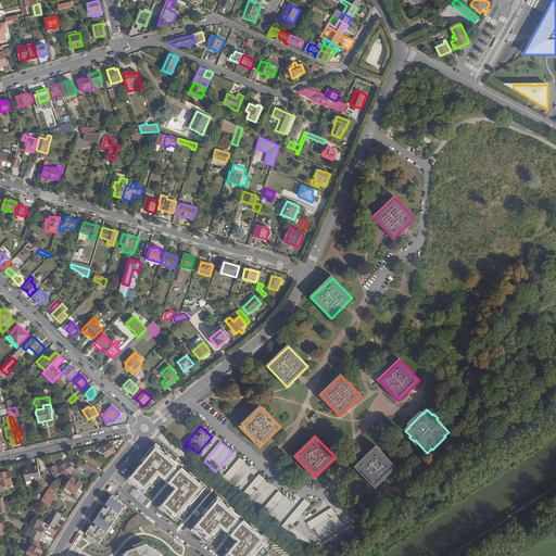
[(115,451),(111,444),(102,449),(106,456),(115,451)]
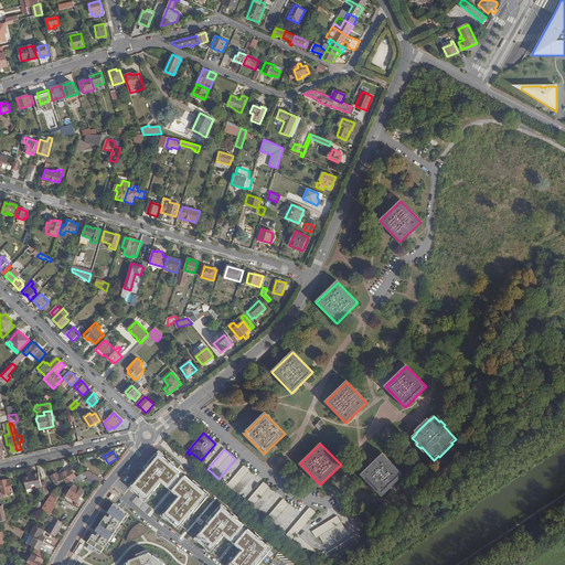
[(178,526),(206,493),(158,454),(130,488),(146,500),(160,482),(177,496),(161,513),(178,526)]
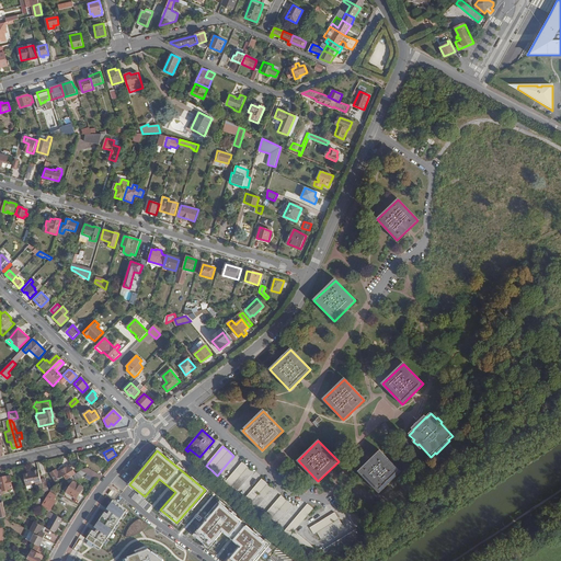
[(379,492),(400,471),(379,451),(358,471),(379,492)]
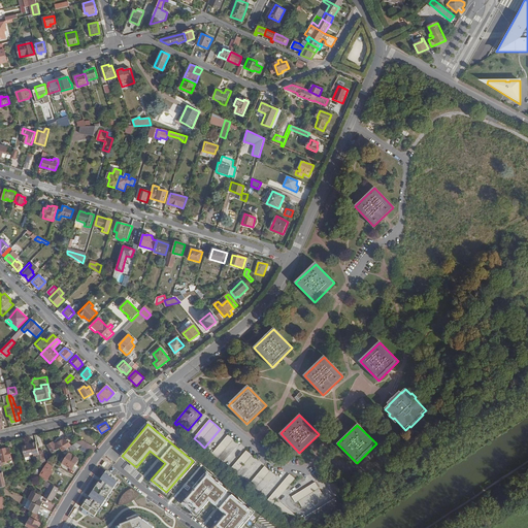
[(233,439),(228,435),(212,454),(218,458),(223,463),(238,444),(233,439)]
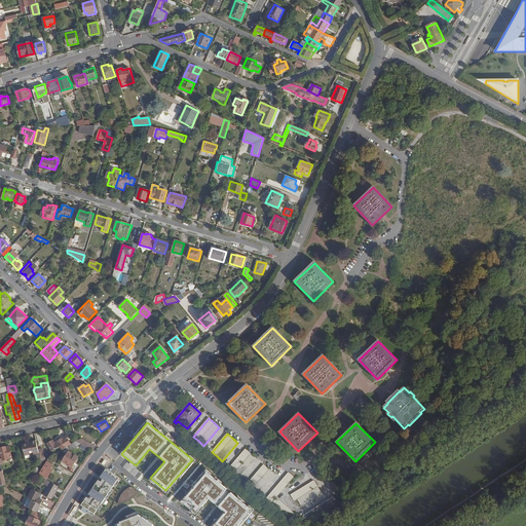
[(63,450),(71,445),(65,436),(62,438),(60,438),(57,440),(57,441),(60,447),(63,450)]
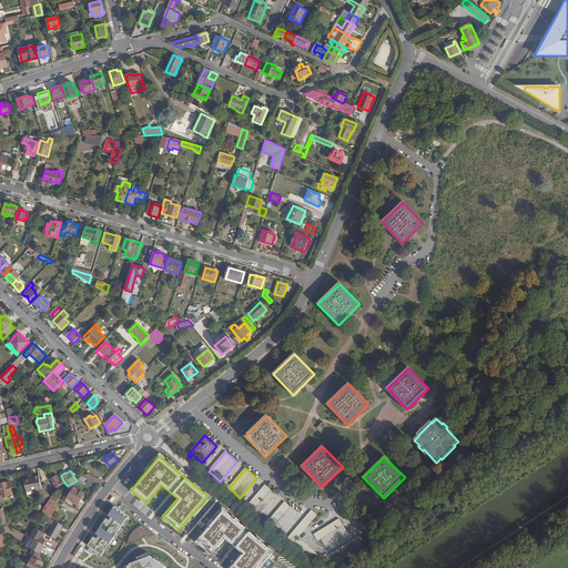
[(88,480),(99,487),(103,483),(88,474),(81,477),(88,480)]
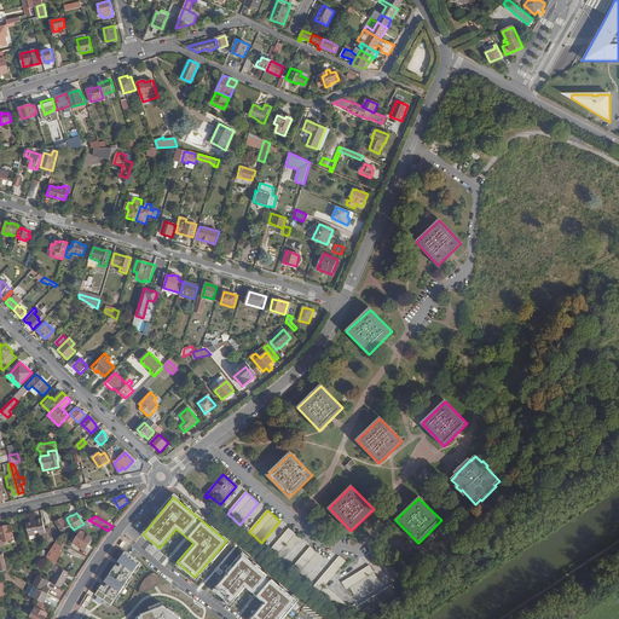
[(45,528),(42,519),(36,520),(36,521),(32,522),(25,525),(29,534),(36,533),(39,533),(39,534),(46,533),(45,528)]
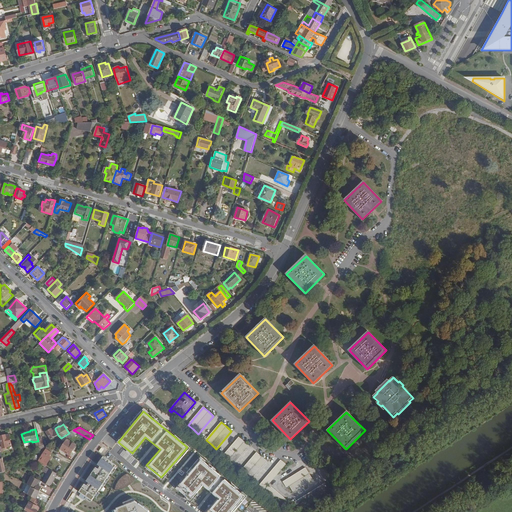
[(58,435),(55,429),(52,431),(51,429),(46,433),(50,440),(58,435)]
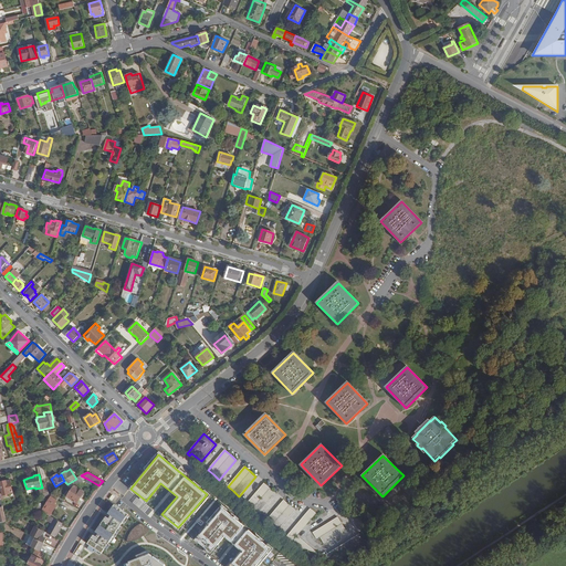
[(84,482),(87,479),(81,475),(76,479),(67,484),(63,486),(65,488),(67,486),(76,481),(77,484),(82,481),(81,481),(82,480),(84,482)]
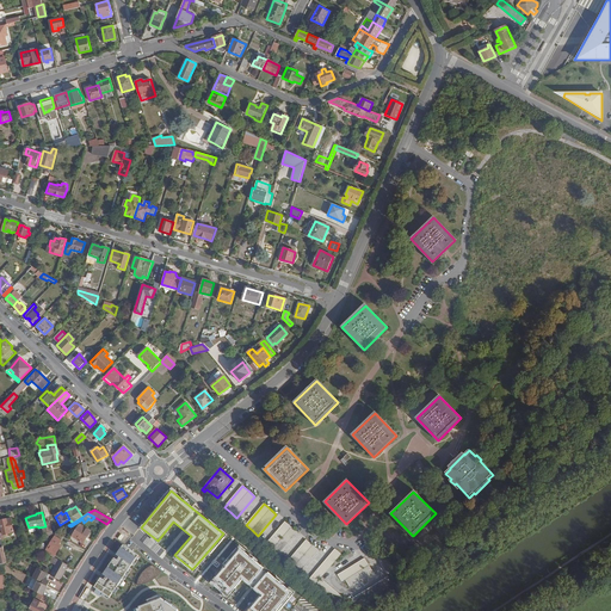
[(6,519),(0,519),(0,535),(0,536),(1,541),(5,539),(4,536),(2,534),(10,532),(14,531),(11,518),(6,519)]
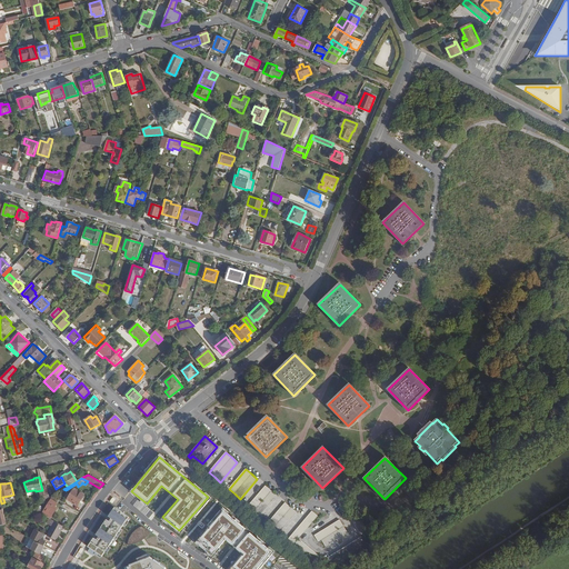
[(271,491),(266,486),(249,506),(255,511),(271,491)]
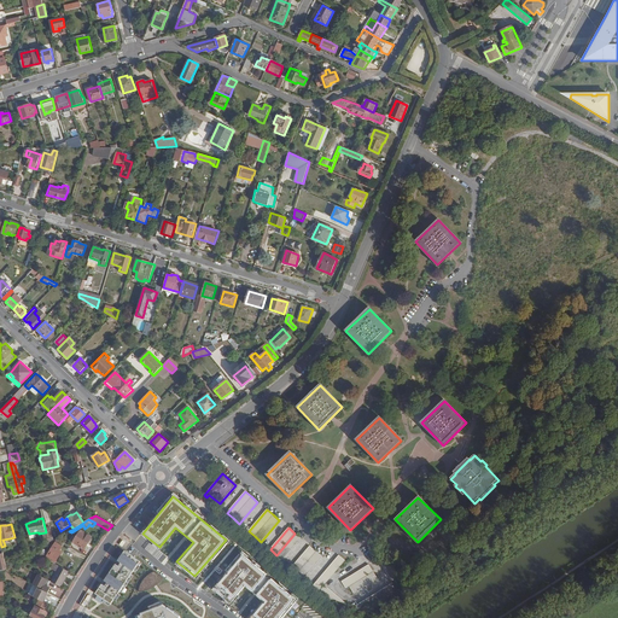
[(91,537),(80,530),(73,542),(83,549),(91,537)]
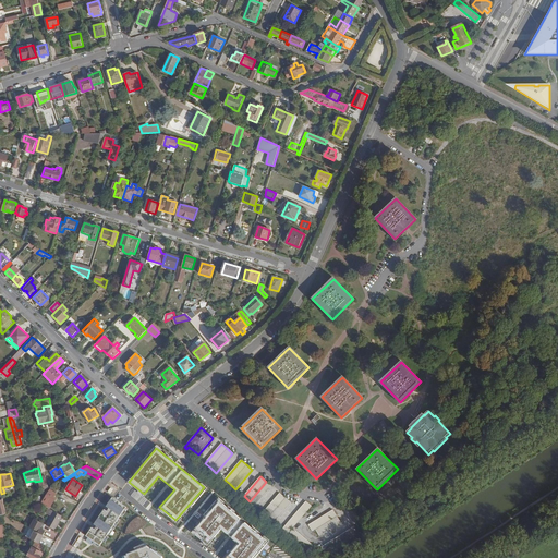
[(266,482),(250,501),(255,506),(271,487),(266,482)]
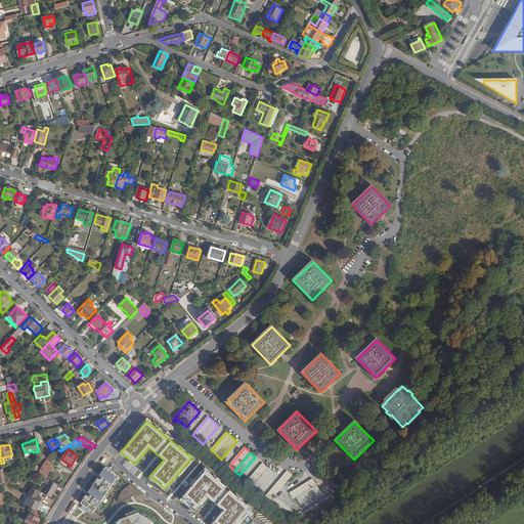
[(50,467),(54,461),(48,456),(45,459),(47,461),(41,470),(36,465),(35,465),(30,469),(45,478),(52,468),(50,467)]
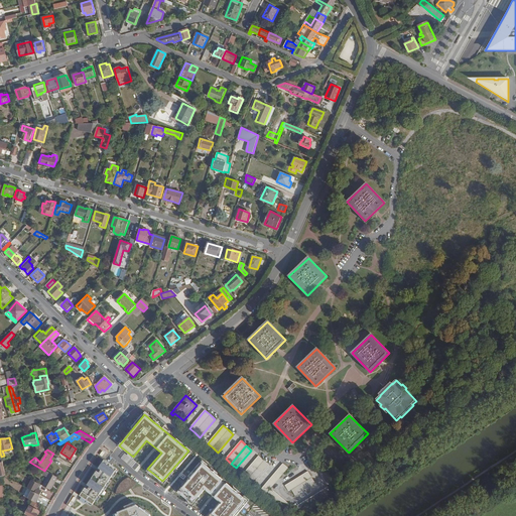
[(46,454),(44,452),(40,455),(38,457),(35,458),(40,463),(46,454)]
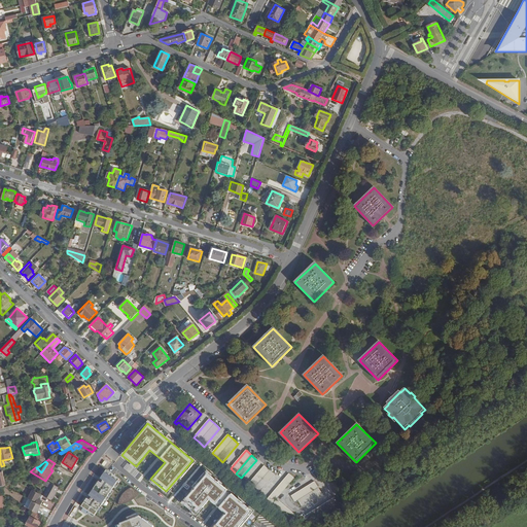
[(137,480),(141,476),(128,462),(124,466),(137,480)]
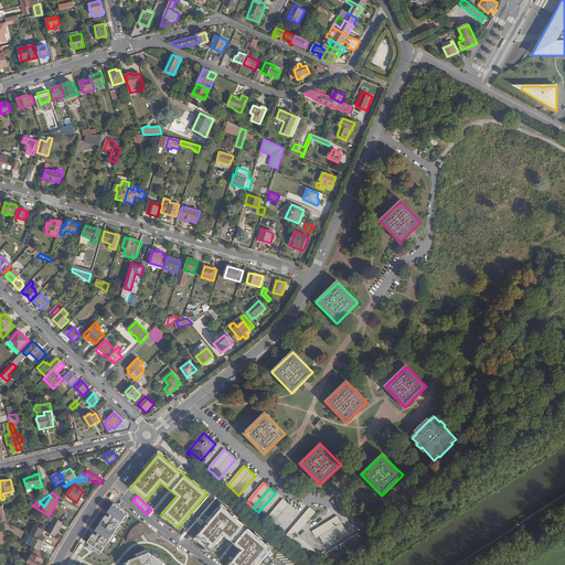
[(266,519),(273,524),(288,504),(284,500),(266,519)]
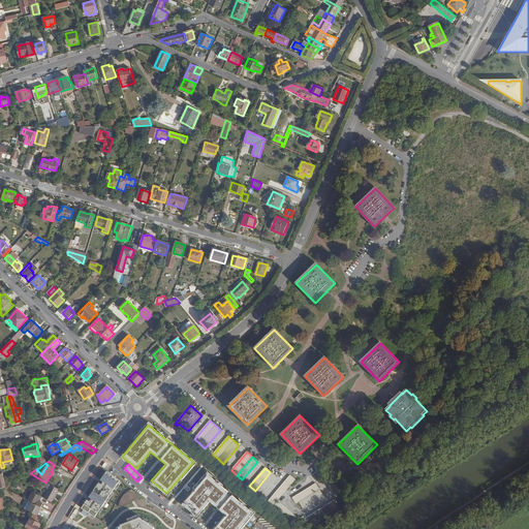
[(120,480),(106,471),(82,508),(95,517),(120,480)]
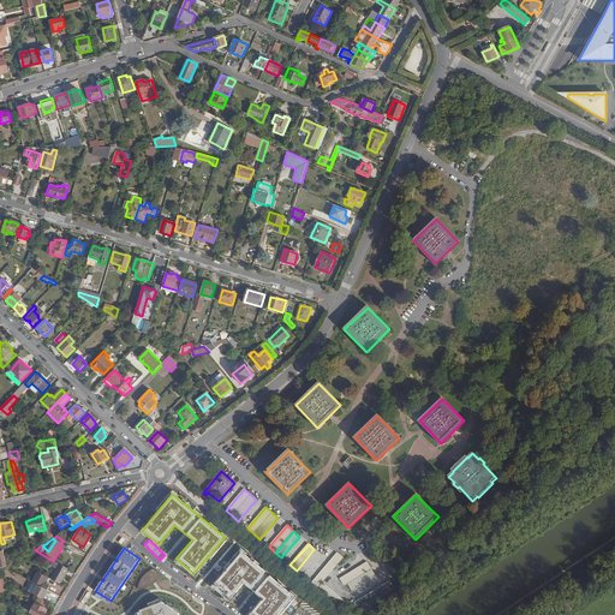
[(297,571),(303,575),(321,555),(315,549),(297,571)]
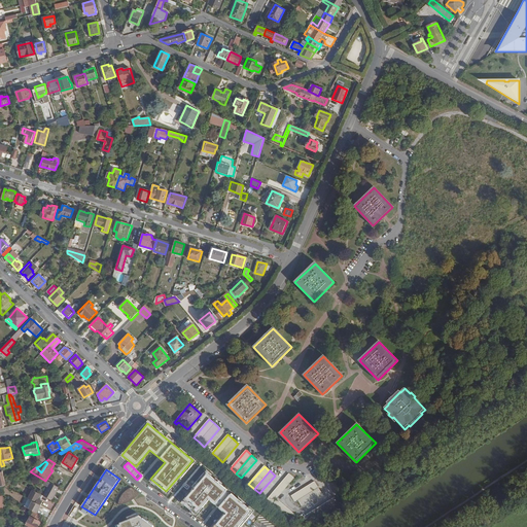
[(240,526),(254,511),(206,471),(180,502),(195,515),(208,499),(223,513),(211,526),(240,526)]
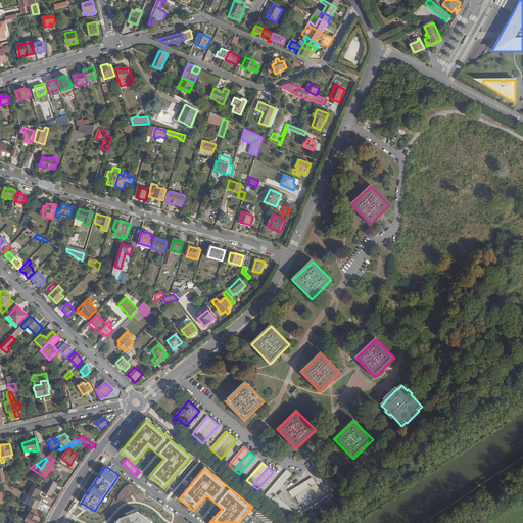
[(265,496),(270,501),(292,475),(287,470),(265,496)]
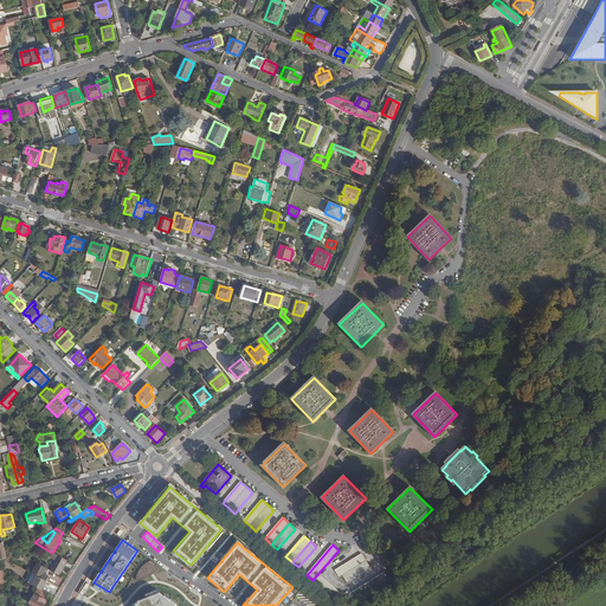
[(391,566),(379,546),(372,550),(385,571),(391,566)]
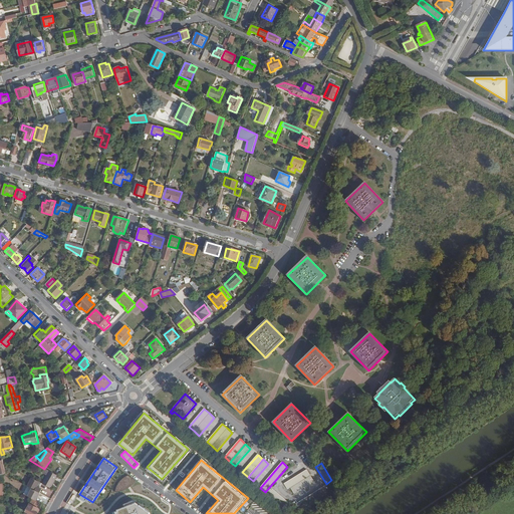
[(306,470),(284,484),(287,489),(310,475),(306,470)]
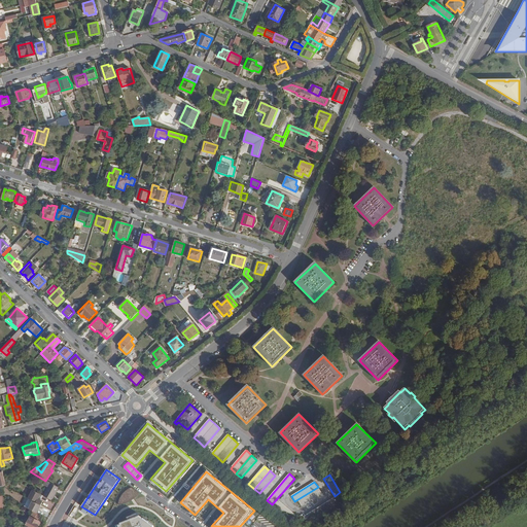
[(51,500),(59,488),(50,483),(43,496),(51,500)]
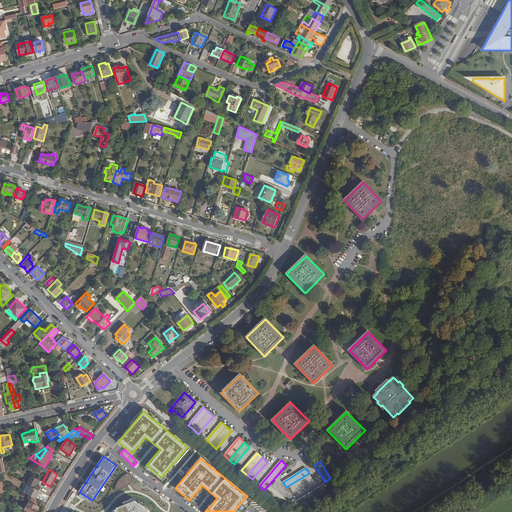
[(135,479),(128,473),(124,475),(119,479),(116,484),(115,490),(119,489),(125,487),(131,483),(135,479)]
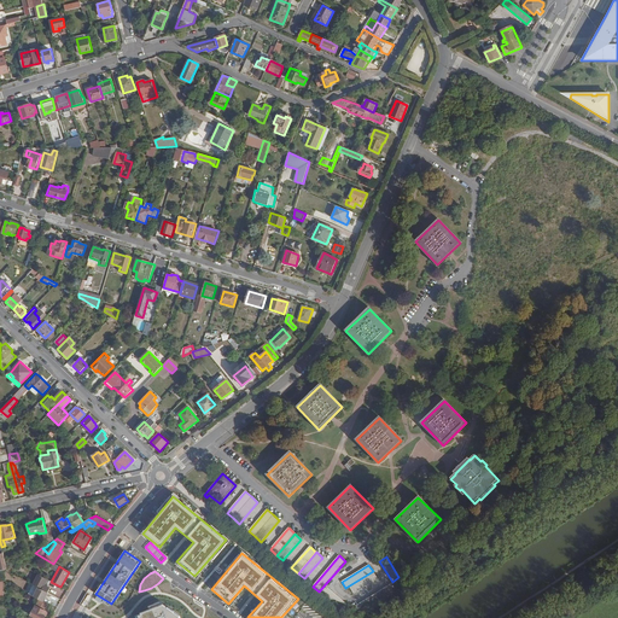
[(377,579),(373,572),(350,587),(354,594),(377,579)]
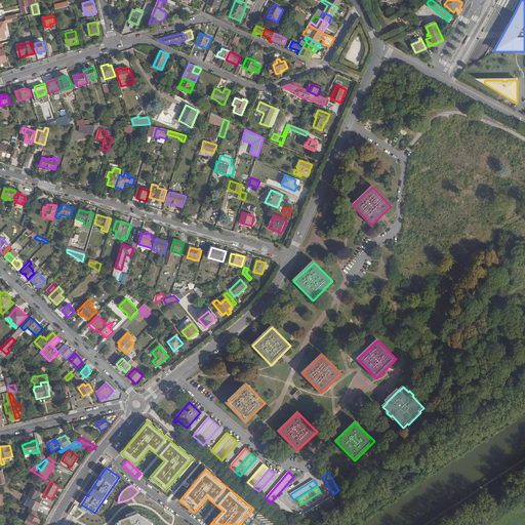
[(29,508),(33,510),(36,512),(43,499),(38,497),(41,492),(33,488),(29,496),(33,499),(29,508)]
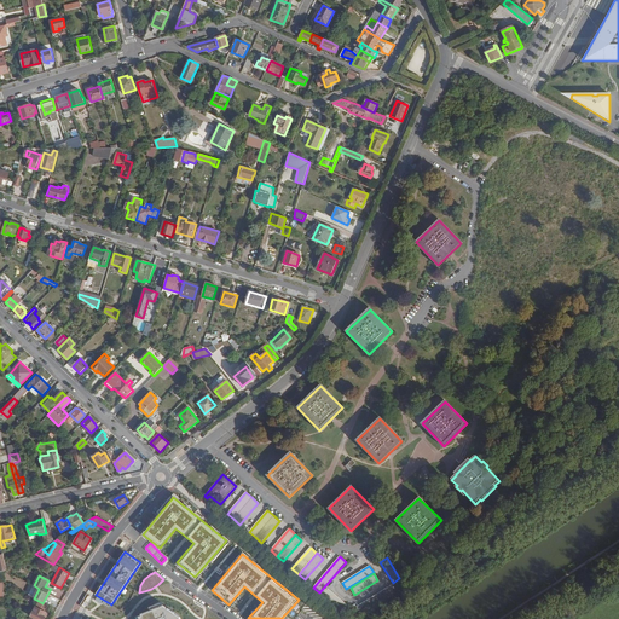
[(352,609),(356,617),(398,591),(393,584),(352,609)]
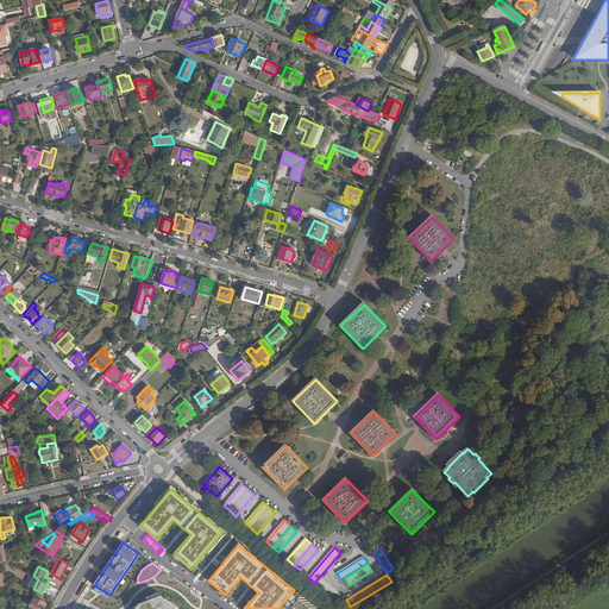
[(315,583),(339,603),(344,597),(320,577),(315,583)]
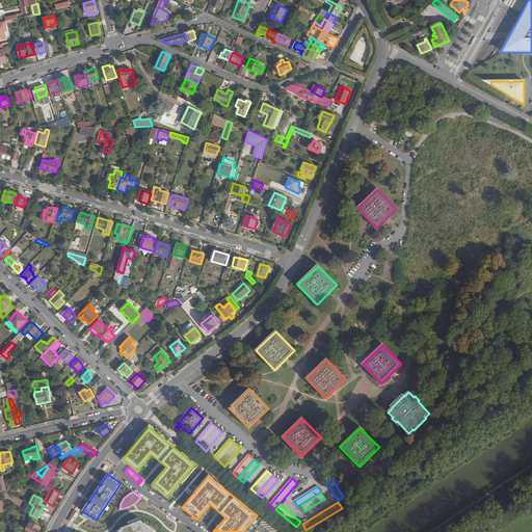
[(38,526),(41,521),(36,519),(33,516),(26,530),(29,531),(37,531),(38,530),(40,527),(38,526)]
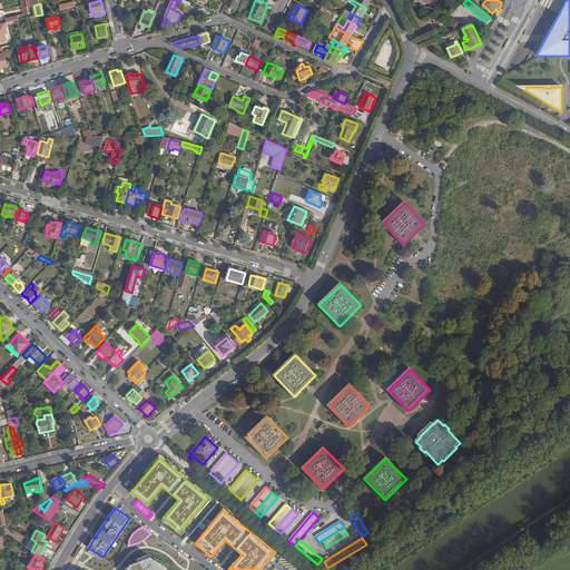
[(138,559),(139,563),(126,569),(166,569),(166,568),(146,556),(138,559)]
